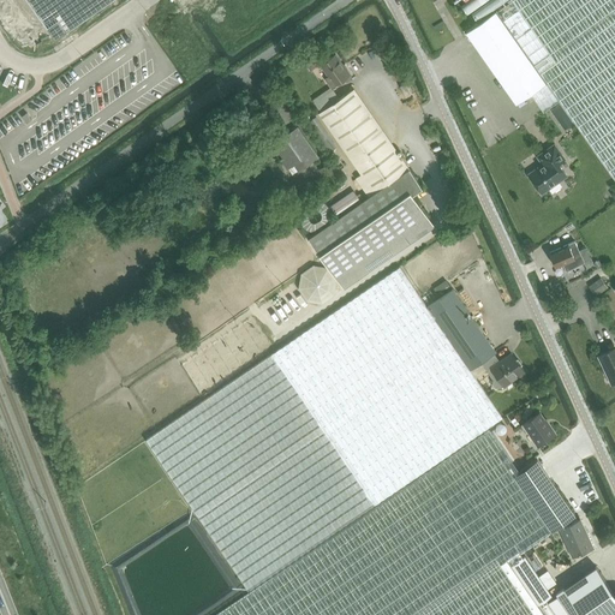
[(30,0),(55,35),(57,36),(106,0),(30,0)]
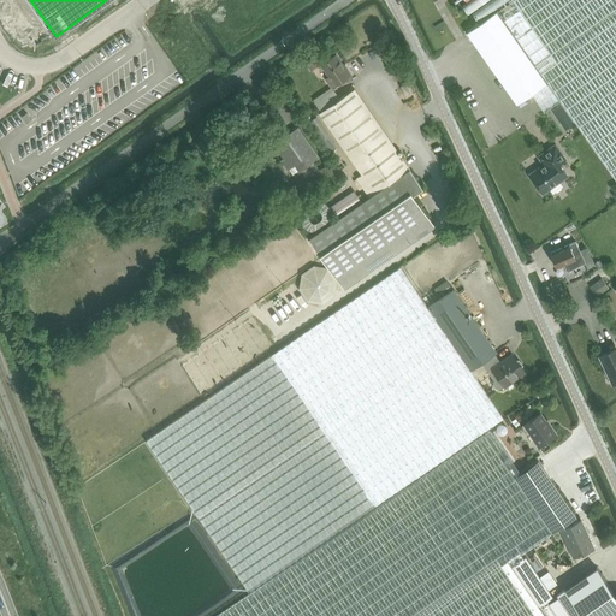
[(615,0),(513,0),(467,33),(517,104),(532,94),(545,111),(561,100),(615,179),(615,0)]
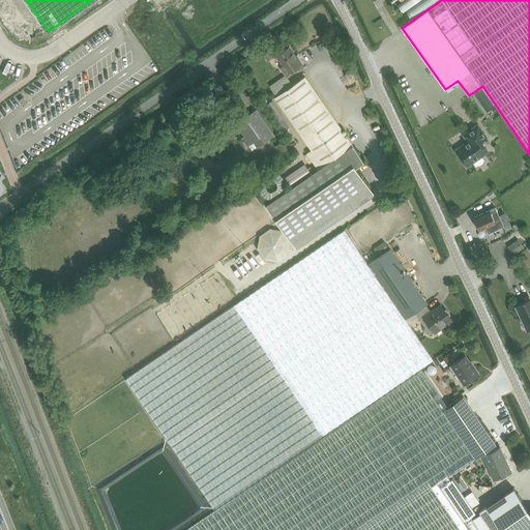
[(290,47),(276,56),(284,65),(281,68),(286,76),(301,64),(290,47)]
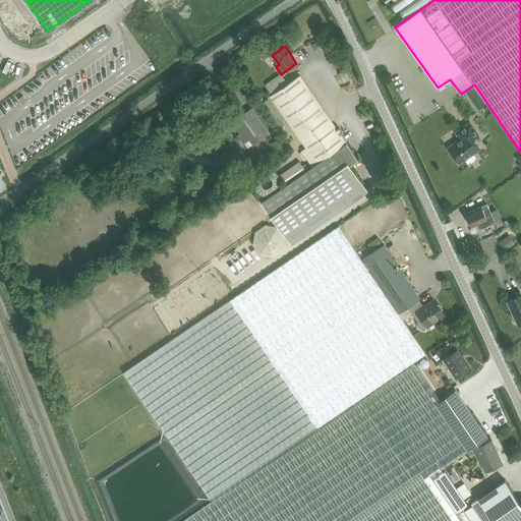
[(344,70),(339,72),(344,82),(348,80),(344,70)]
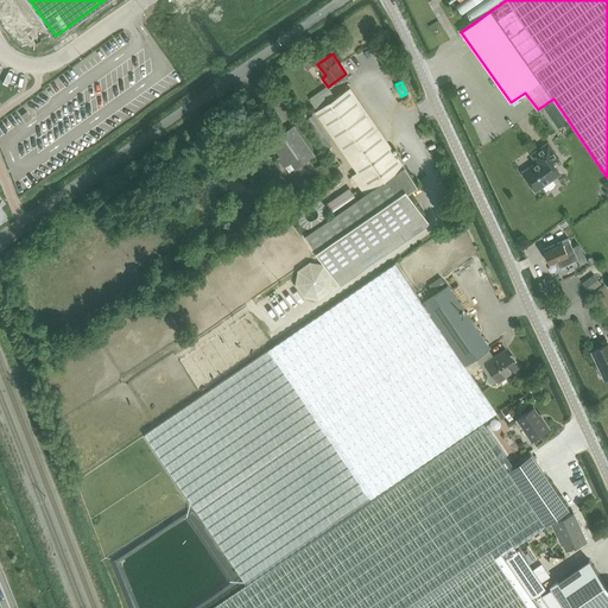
[(393,149),(350,88),(315,112),(358,172),(352,176),(365,195),(305,236),(335,279),(337,278),(341,284),(391,249),(387,242),(425,216),(409,192),(418,185),(405,166),(398,157),(397,158),(391,150),(393,149)]
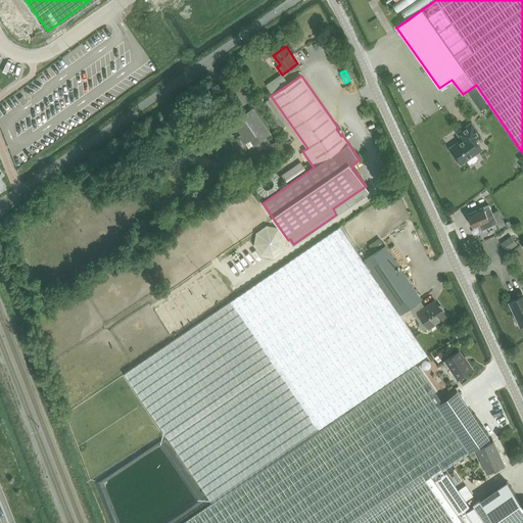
[(469,93),(471,97),(479,92),(476,88),(469,93)]
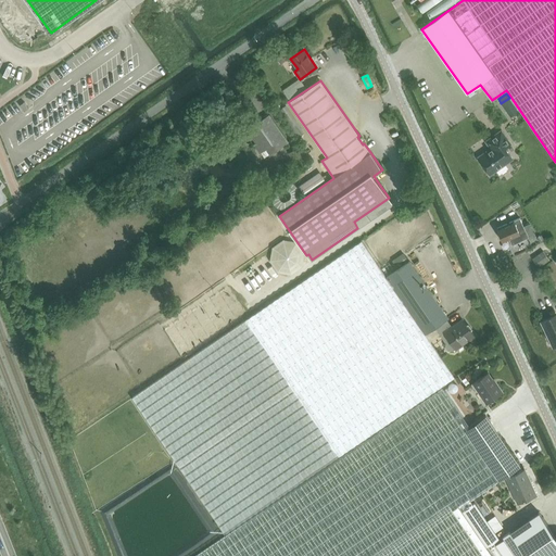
[(244,128),(261,151),(264,158),(270,153),(287,141),(269,116),(258,123),(256,119),(244,128)]
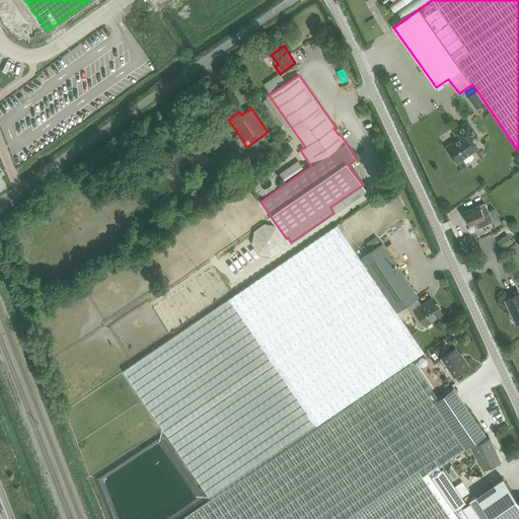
[(459,138),(447,147),(457,162),(464,157),(465,157),(469,155),(470,153),(478,147),(471,138),(476,134),(468,123),(455,132),(459,138)]
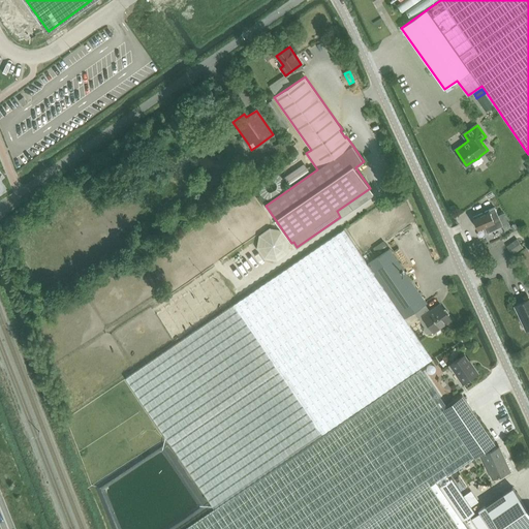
[(274,146),(282,158),(293,150),(285,137),(274,146)]
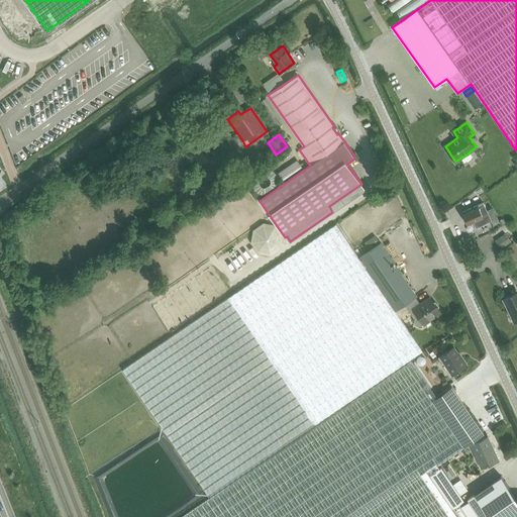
[(271,147),(261,154),(266,163),(276,156),(271,147)]
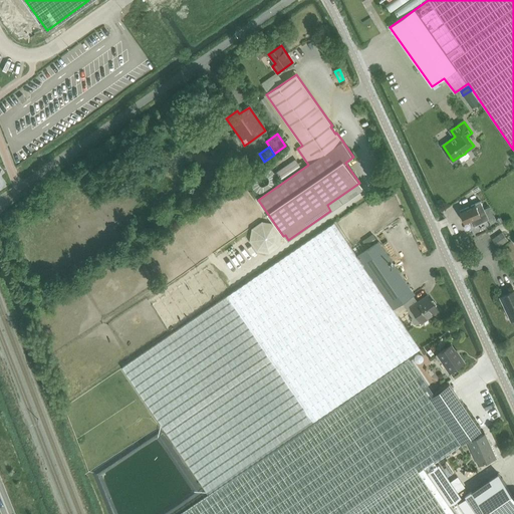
[(242,169),(246,176),(256,169),(252,162),(242,169)]
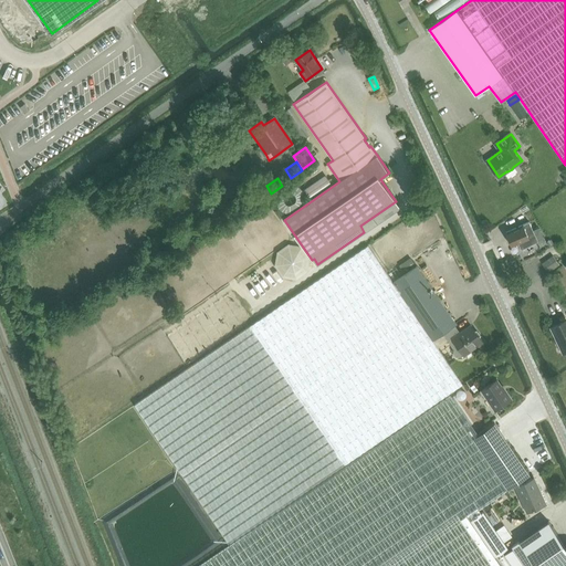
[(528,221),(506,232),(512,245),(519,243),(521,249),(538,241),(528,221)]
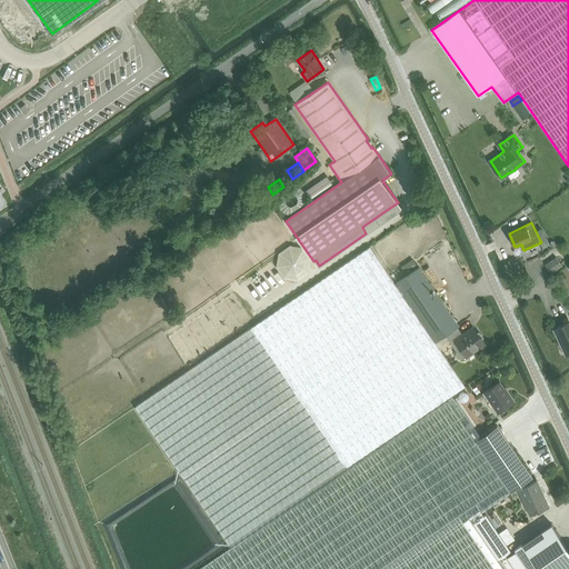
[(230,546),(465,386),(436,341),(445,335),(457,327),(458,326),(418,267),(396,283),(370,246),(135,406),(230,546)]
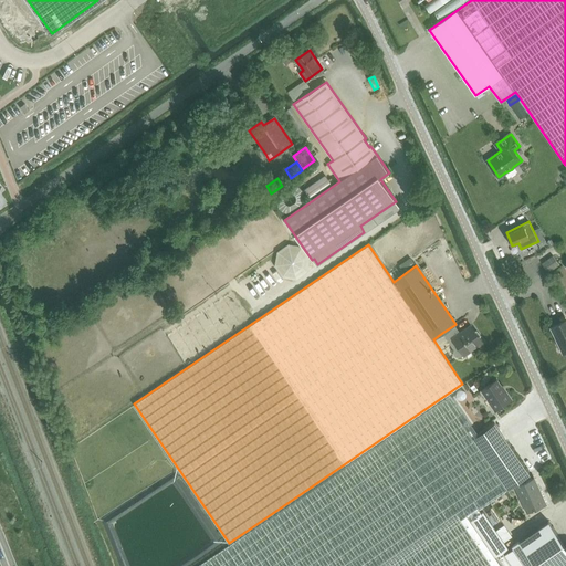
[(548,272),(559,264),(553,255),(542,263),(548,272)]
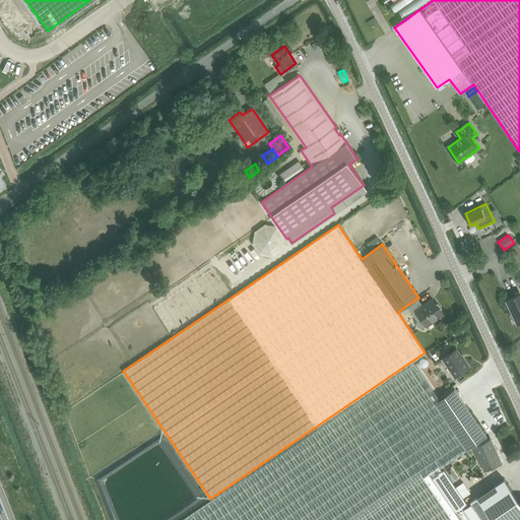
[(367,244),(372,251),(382,244),(377,237),(367,244)]
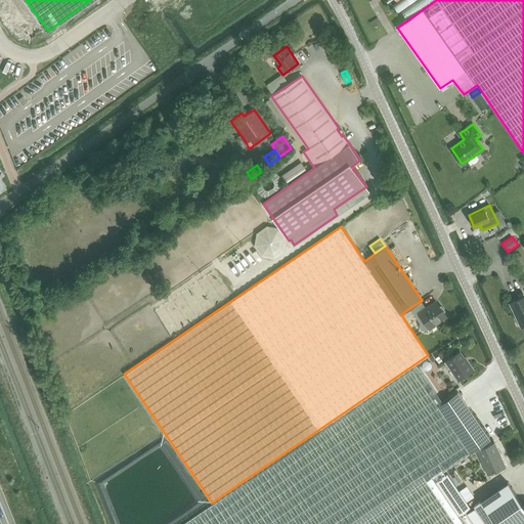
[(523,297),(523,296),(510,303),(515,314),(518,313),(523,326),(523,325),(523,297)]
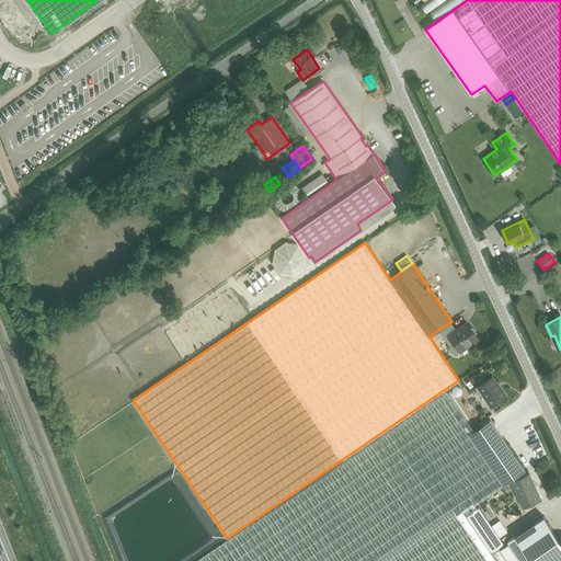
[(455,329),(450,322),(438,330),(449,346),(449,350),(451,353),(455,354),(460,351),(478,339),(466,322),(455,329)]
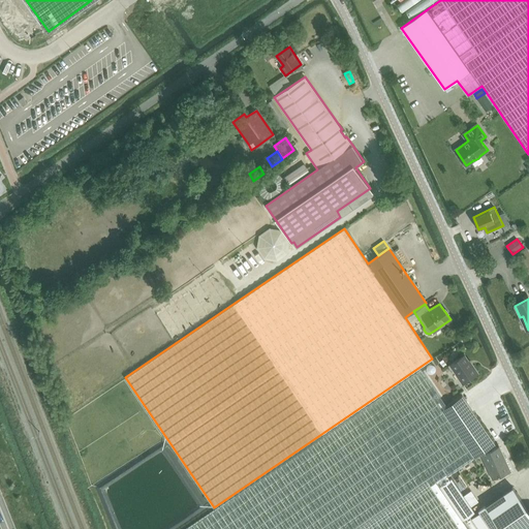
[(470,362),(469,363),(464,355),(450,365),(463,382),(476,372),(470,362)]
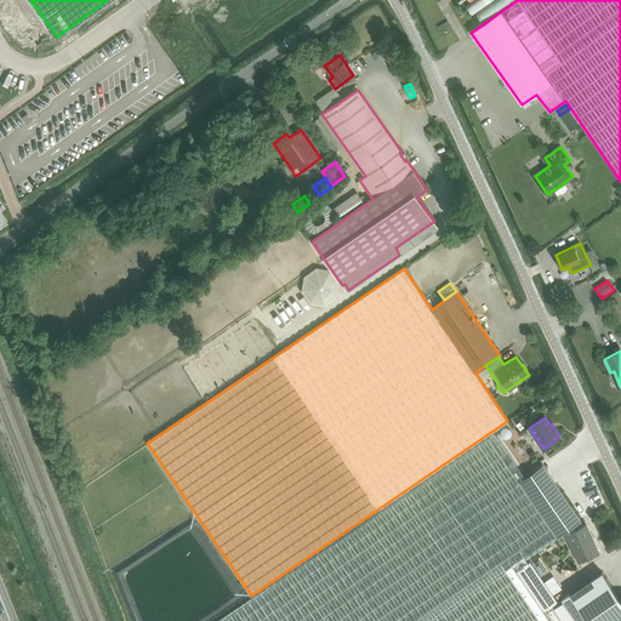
[(558,602),(530,562),(529,562),(525,558),(558,537),(582,520),(542,465),(525,477),(495,433),(217,620),(550,620),(543,611),(558,602)]
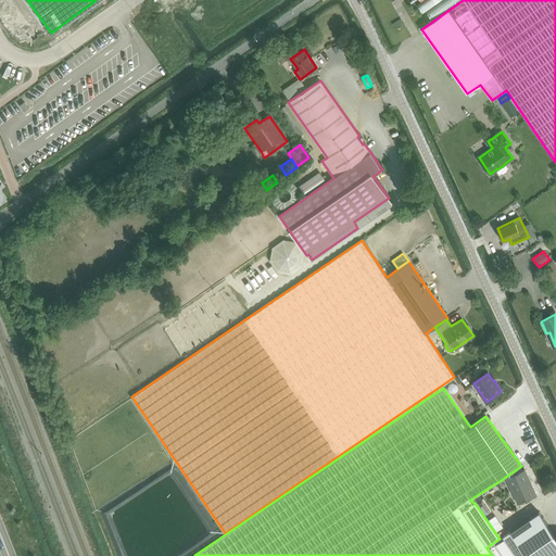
[(525,470),(507,478),(518,503),(535,495),(525,470)]
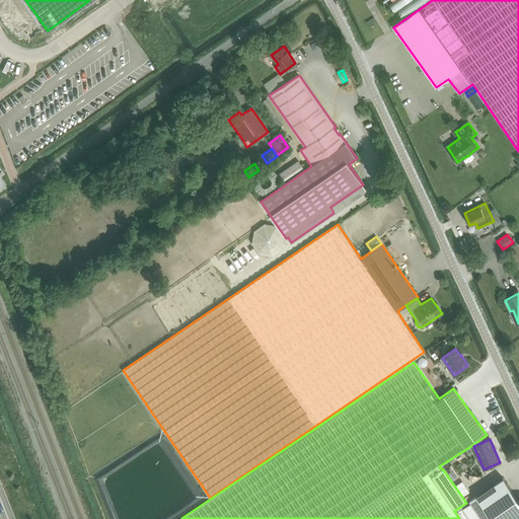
[(518,518),(518,501),(503,477),(476,496),(492,518),(518,518)]
